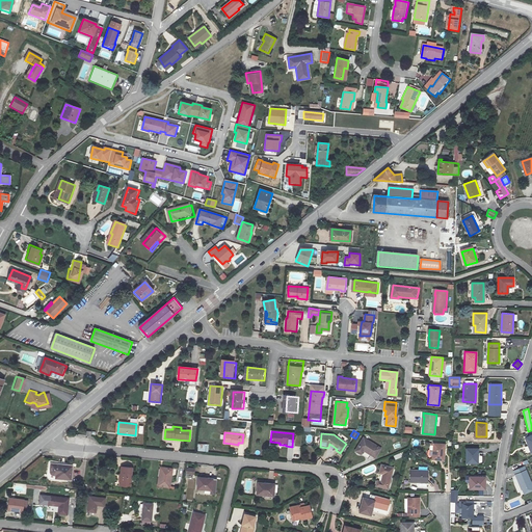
[(379,450),(364,439),(354,451),(360,454),(362,450),(373,458),(379,450)]
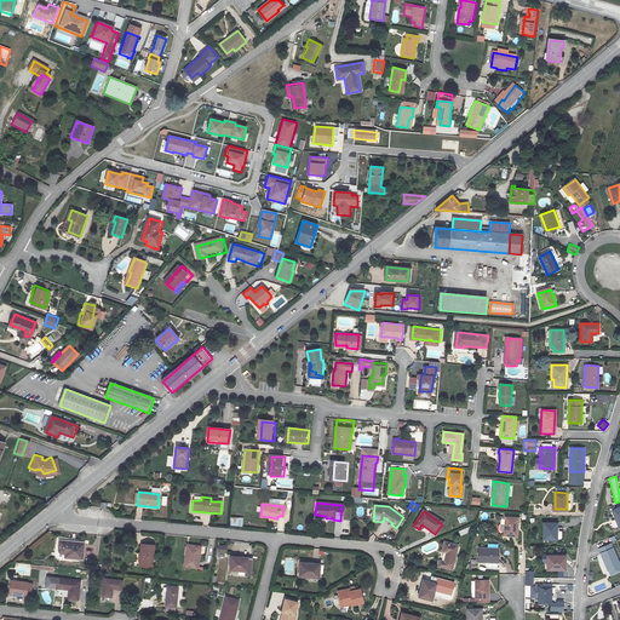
[(518,521),(505,520),(504,535),(517,537),(518,521)]
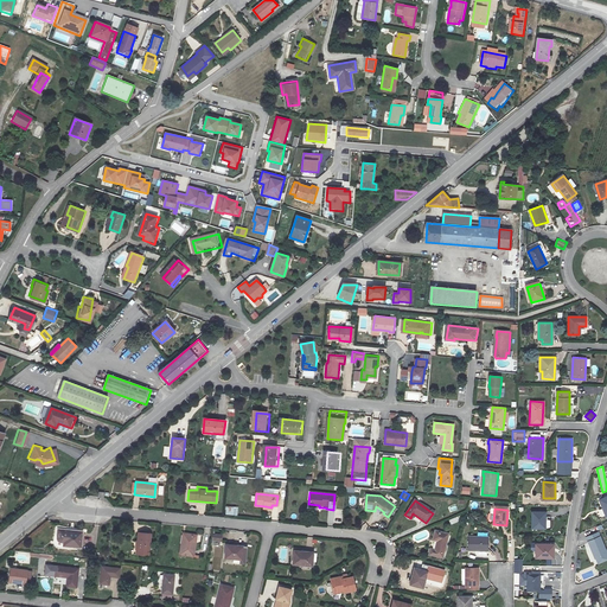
[(545,510),(531,510),(531,526),(545,526),(545,510)]
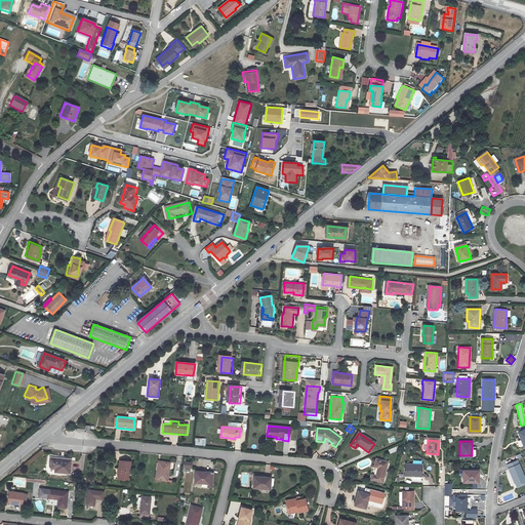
[(71,473),(73,458),(50,456),(49,466),(52,468),(55,468),(55,472),(71,473)]
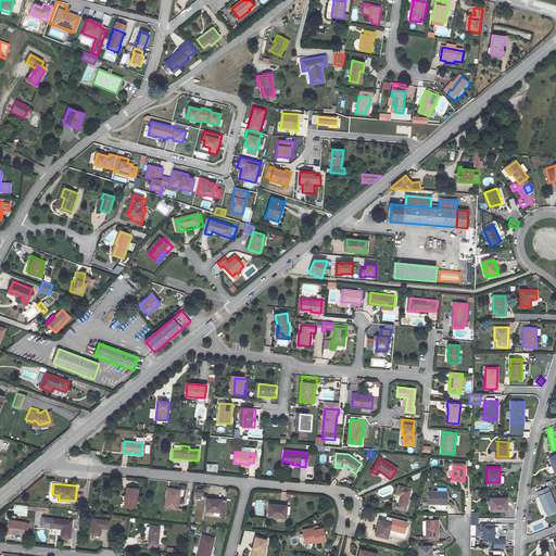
[(409,489),(397,485),(396,493),(400,494),(397,503),(394,503),(393,507),(405,509),(409,489)]
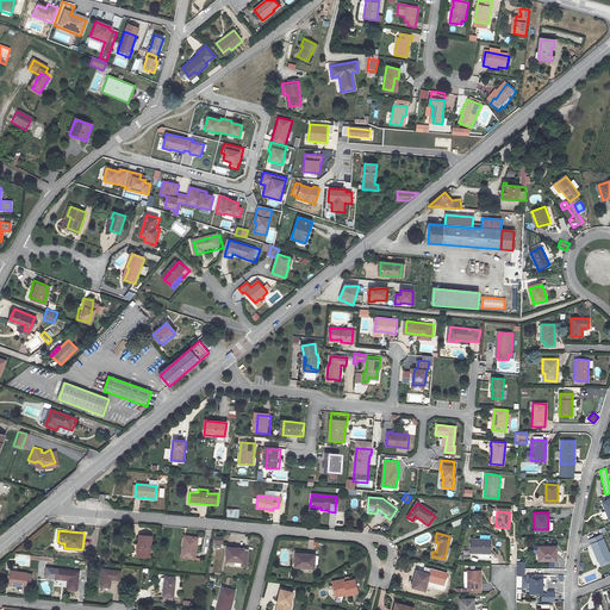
[(590,540),(598,560),(609,555),(602,535),(590,540)]
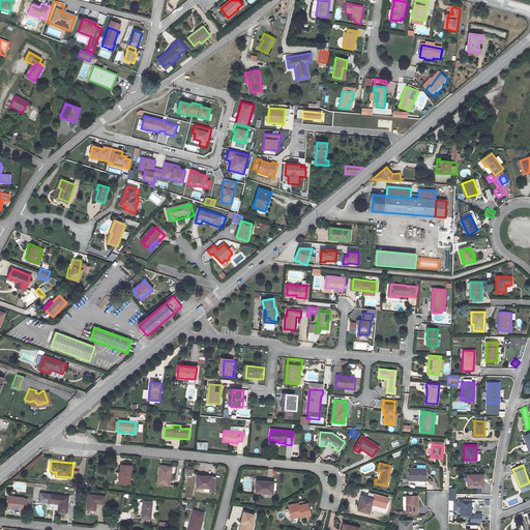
[(121,480),(119,480),(119,486),(130,487),(133,467),(121,466),(120,474),(122,474),(121,480)]
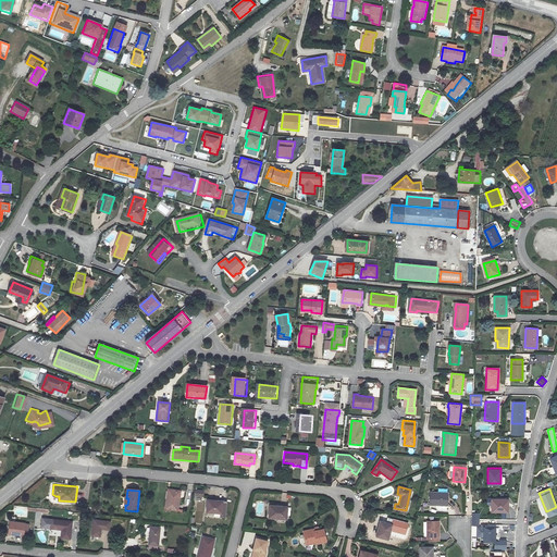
[(181,492),(171,491),(169,502),(166,502),(165,510),(178,511),(181,492)]
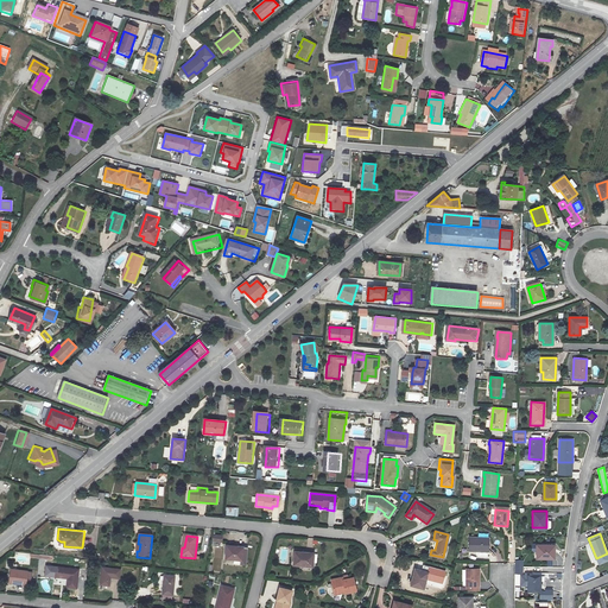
[(479,548),(488,549),(489,537),(470,537),(470,550),(479,550),(479,548)]
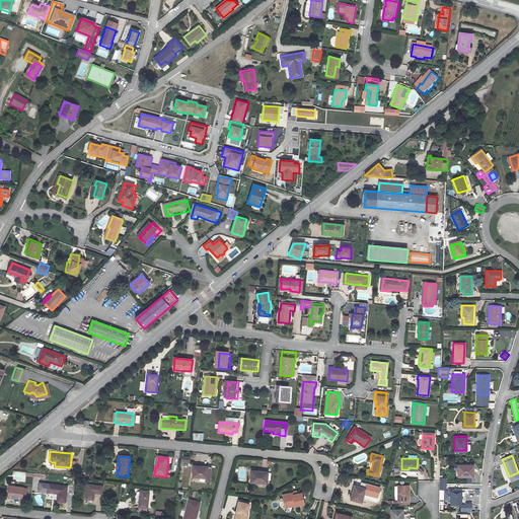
[(473,463),(457,462),(457,474),(471,474),(471,469),(473,469),(473,463)]
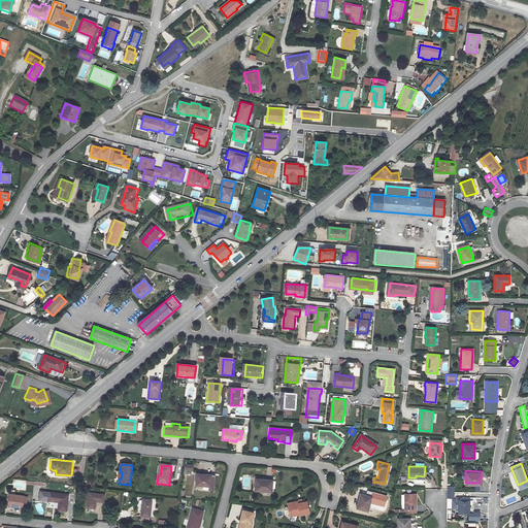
[(209,486),(210,474),(195,473),(194,485),(203,486),(209,486)]
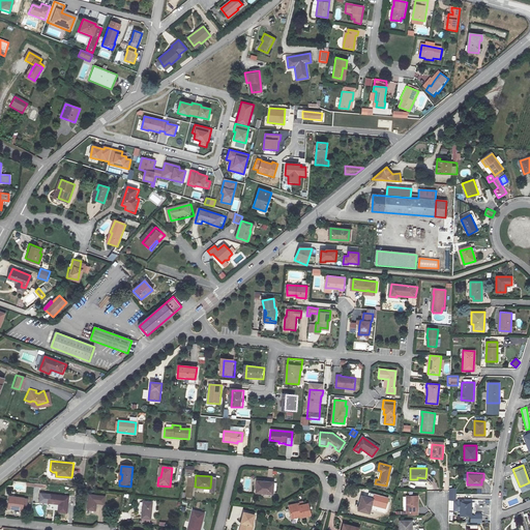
[(210,488),(204,488),(203,492),(215,493),(216,477),(211,476),(210,488)]
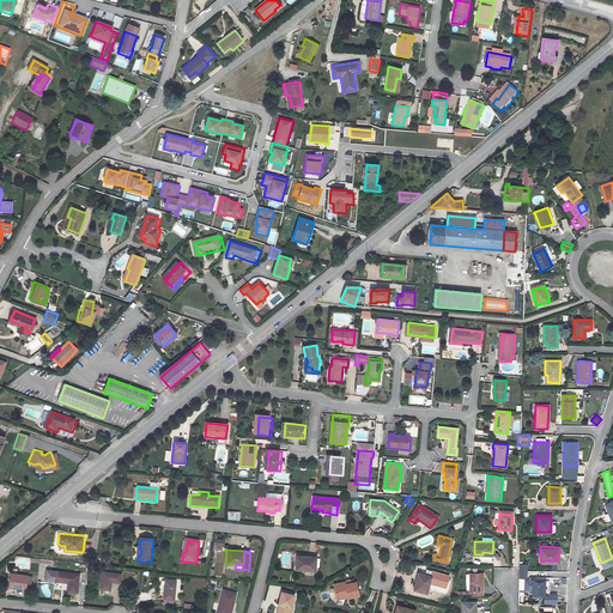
[(319,558),(298,556),(297,570),(317,572),(319,558)]
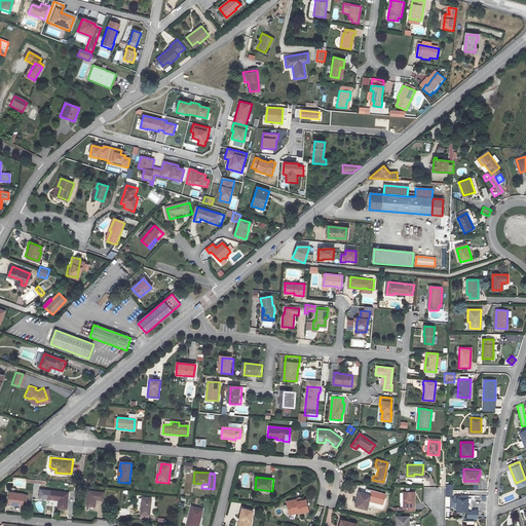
[(68,493),(48,491),(47,499),(58,500),(57,508),(66,509),(68,493)]
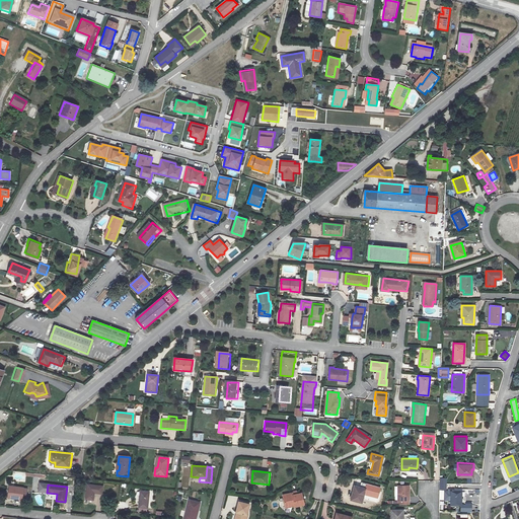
[(102,487),(88,485),(86,499),(93,500),(94,493),(101,494),(102,487)]
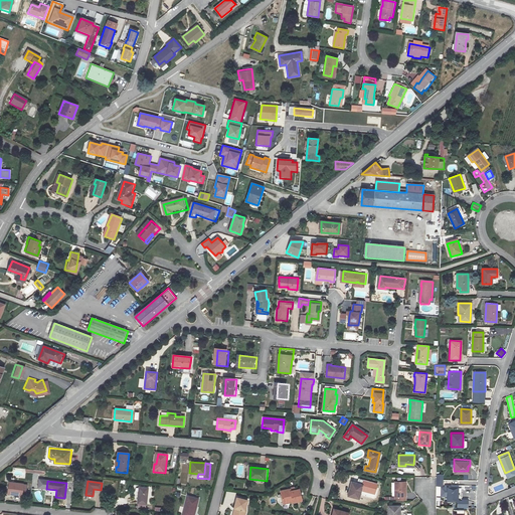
[(363,485),(361,491),(375,494),(377,485),(364,481),(363,485)]
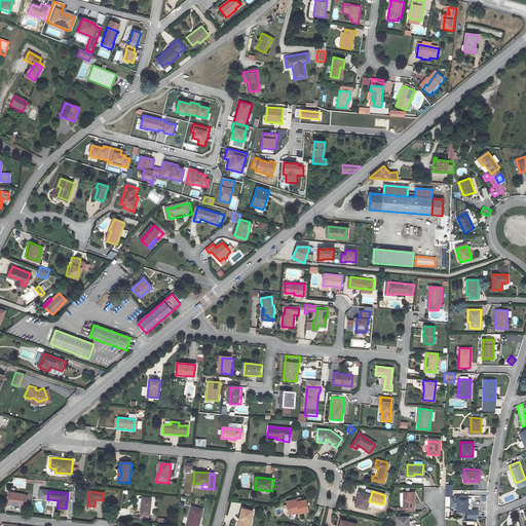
[(403,491),(403,505),(403,506),(406,506),(406,511),(414,511),(414,491),(403,491)]
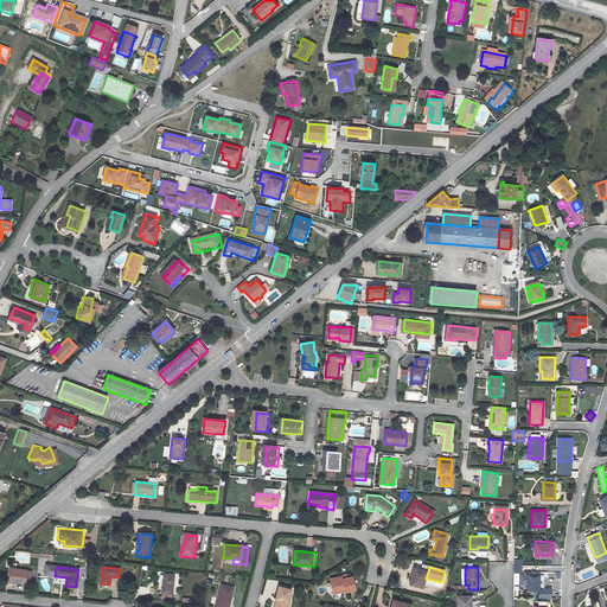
[(32,570),(12,568),(10,581),(26,583),(26,581),(31,581),(32,570)]
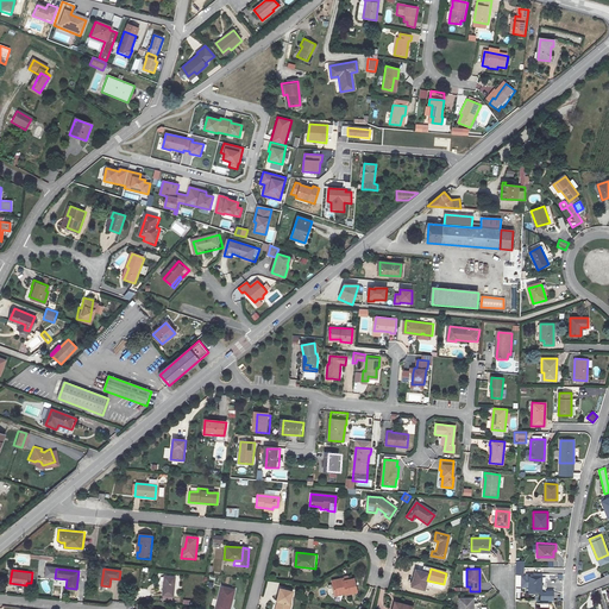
[(429,573),(416,570),(412,586),(425,590),(427,581),(429,573)]
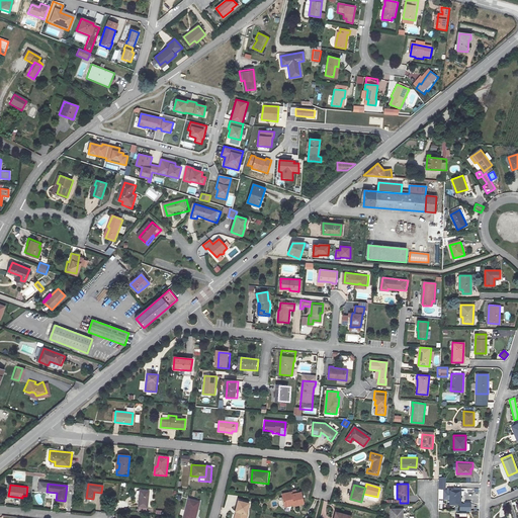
[(453,491),(443,491),(443,500),(449,500),(449,504),(459,504),(459,489),(453,489),(453,491)]
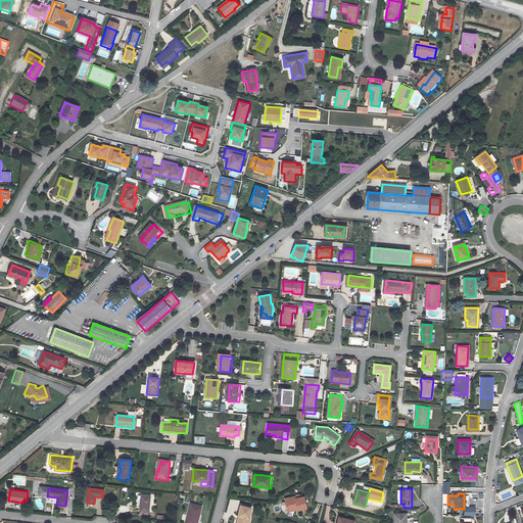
[(150,496),(141,495),(139,512),(148,513),(150,496)]
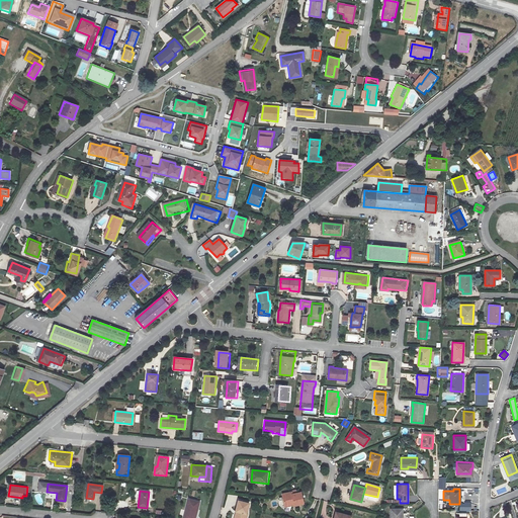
[(289,492),(280,495),(284,506),(293,503),(293,505),(303,502),(298,491),(289,494),(289,492)]
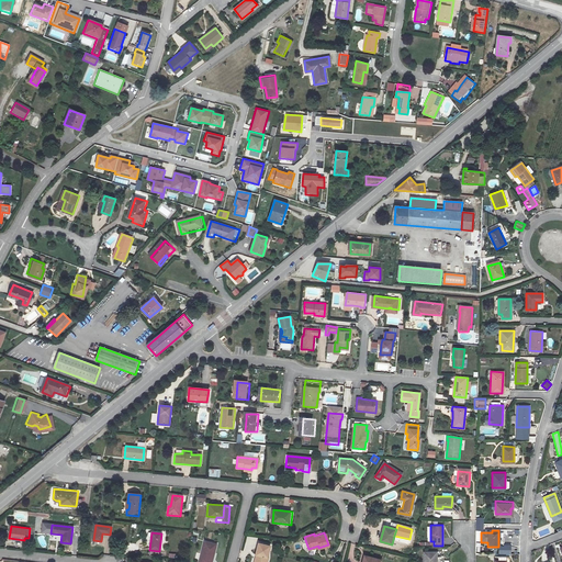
[(205,542),(199,561),(212,561),(217,547),(205,542)]
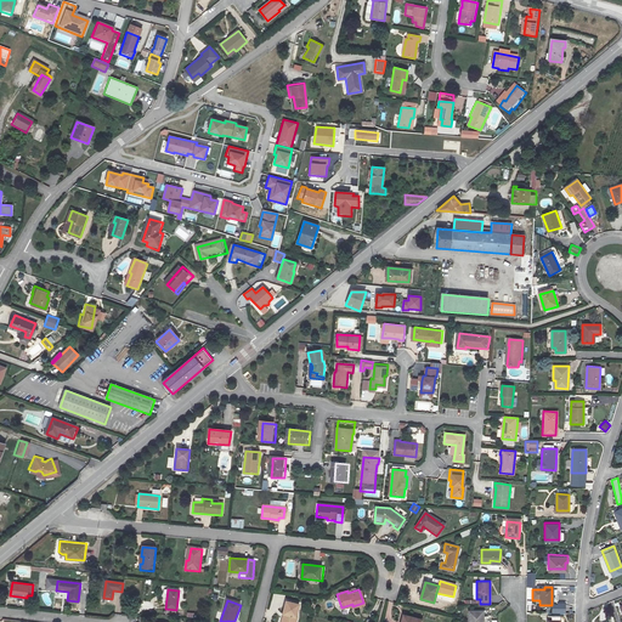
[(281,621),(293,621),(294,618),(297,618),(300,604),(286,600),(282,615),(283,616),(281,621)]
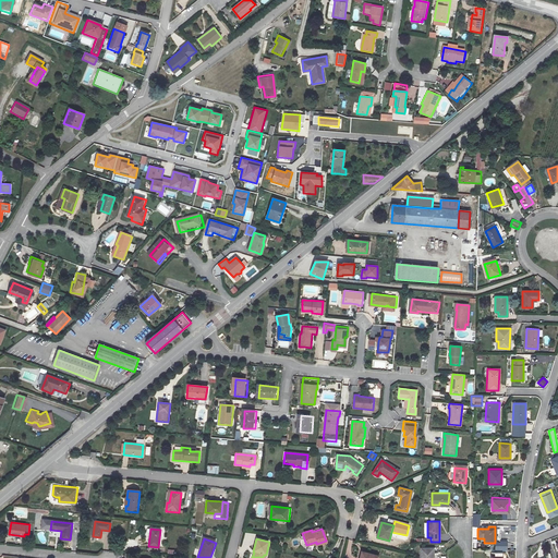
[(495,549),(507,549),(507,541),(500,541),(500,543),(496,543),(495,549)]
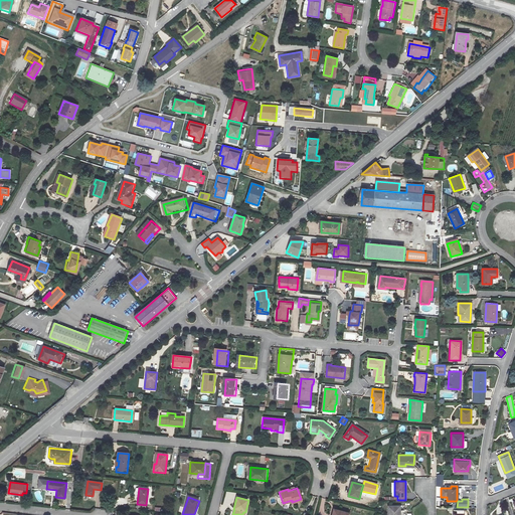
[(399,514),(400,505),(388,505),(388,514),(399,514)]
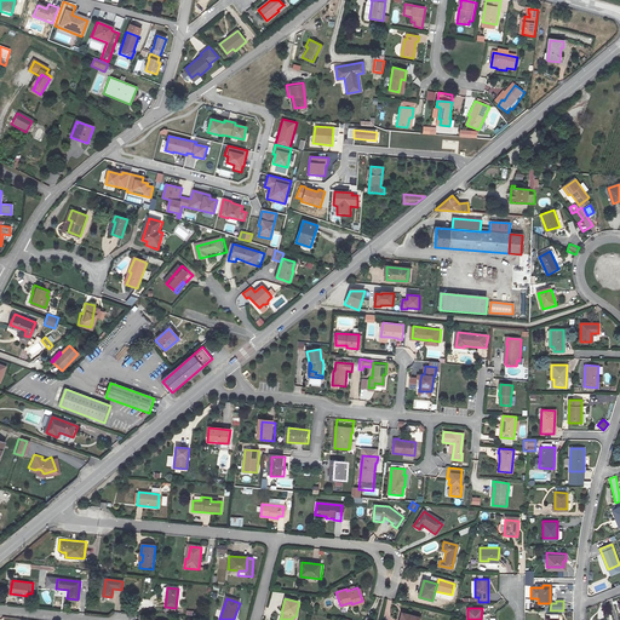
All buildings are outlined.
